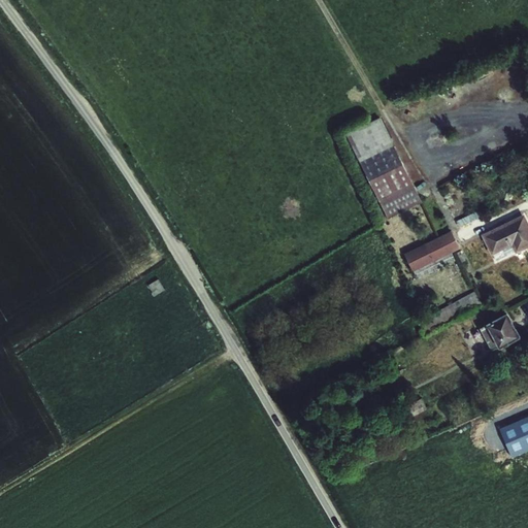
[(347,133),(389,219),(422,202),(381,118),(347,133)]
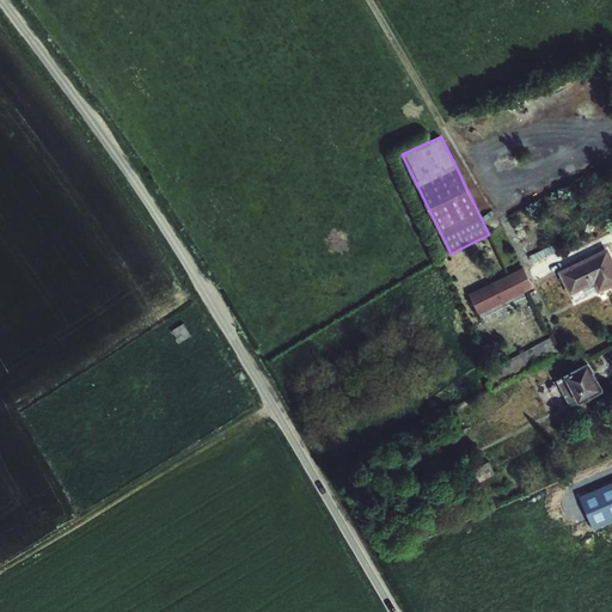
[(552,245),(530,256),(533,263),(555,252),(552,245)]
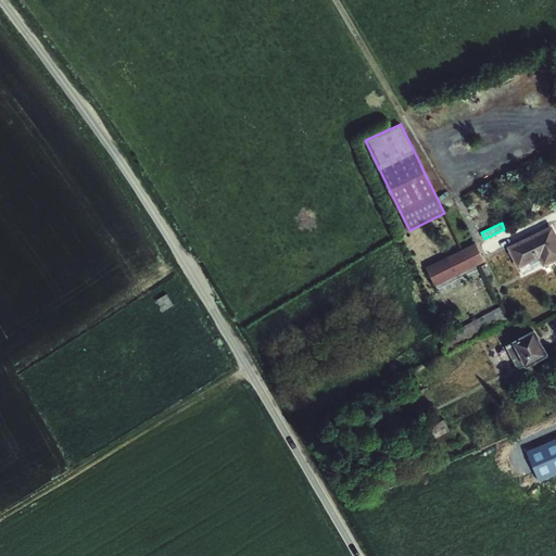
[(518,268),(520,267),(540,258),(543,265),(544,267),(555,261),(555,232),(553,225),(508,247),(518,268)]
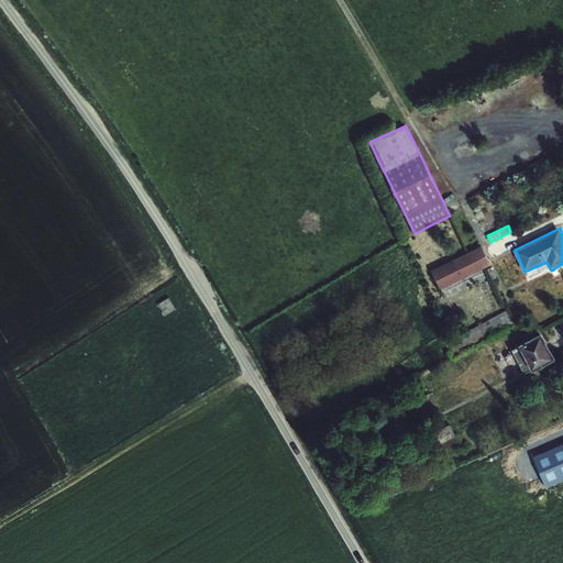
[(482,246),(432,271),(441,289),(483,269),(492,265),(482,246)]
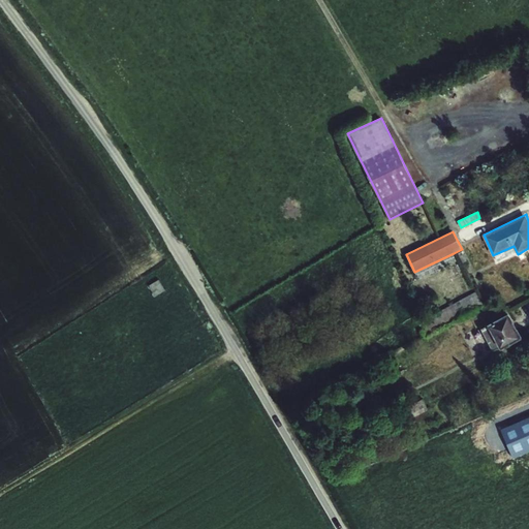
[(514,246),(495,254),(498,261),(517,252),(514,246)]
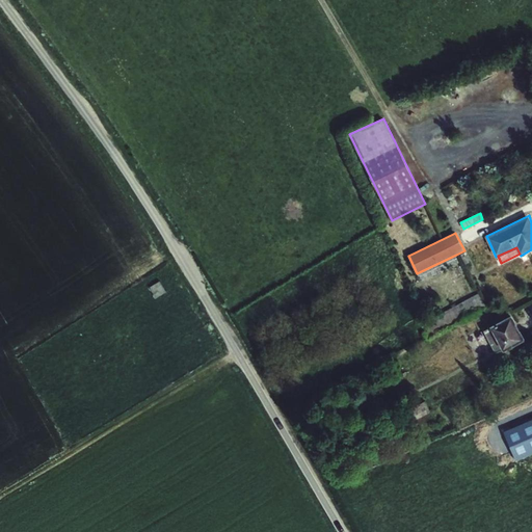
[(456,255),(417,273),(421,281),(459,263),(456,255)]
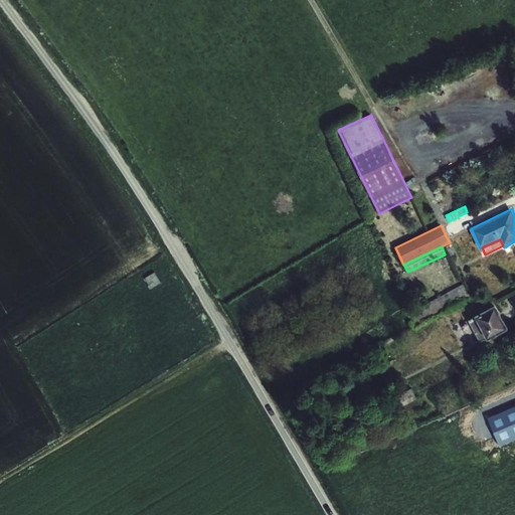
[(147,276),(153,287),(163,282),(157,271),(147,276)]
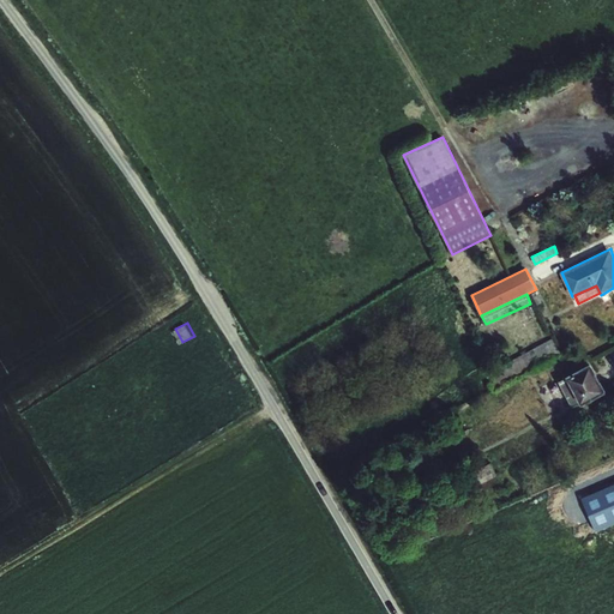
[(553,338),(485,374),(493,390),(561,354),(553,338)]
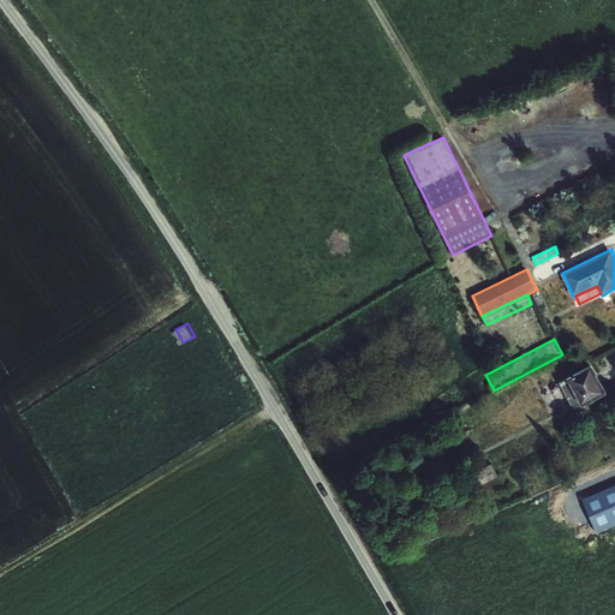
[(569,378),(561,382),(573,408),(583,404),(584,406),(608,393),(607,390),(608,390),(603,381),(602,381),(599,375),(595,365),(593,366),(593,363),(568,376),(569,378)]
